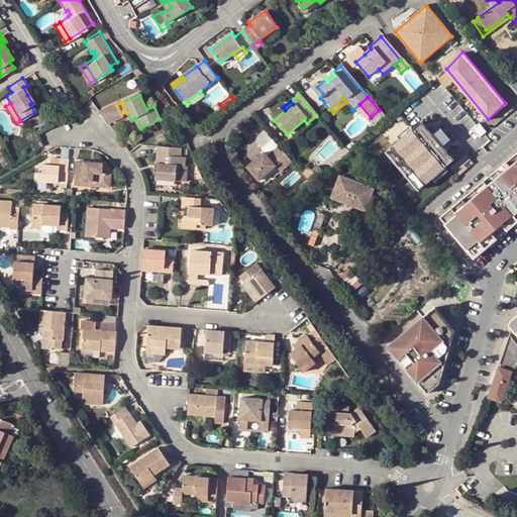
[(116,105),(99,113),(107,125),(122,117),(121,114),(116,105)]
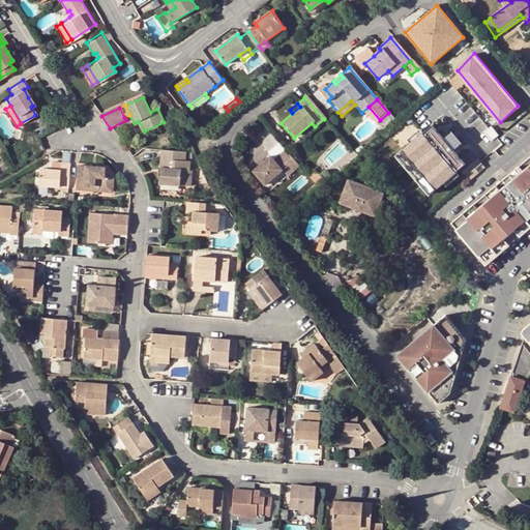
[(464,165),(432,125),(395,155),(429,195),(464,165)]
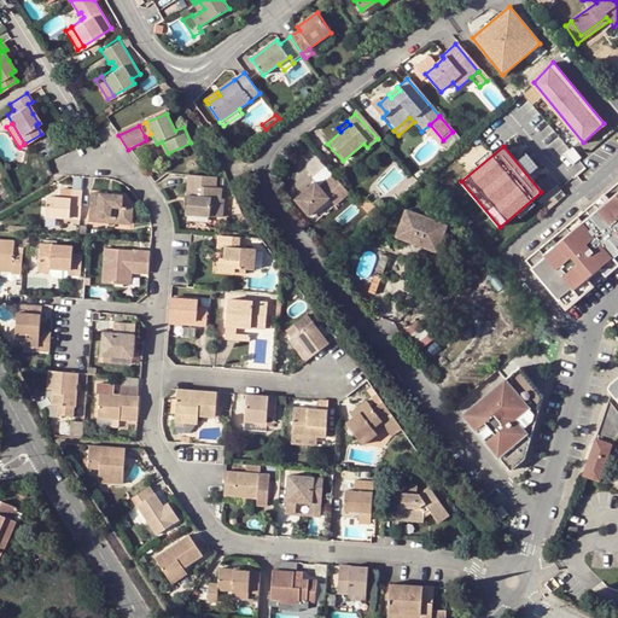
[(569,152),(576,161),(582,157),(573,147),(569,152)]
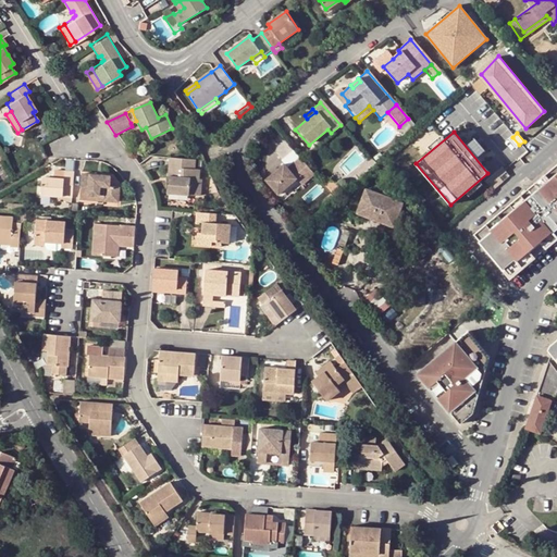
[(281,165),(285,170),(297,159),(292,151),(279,163),(281,165)]
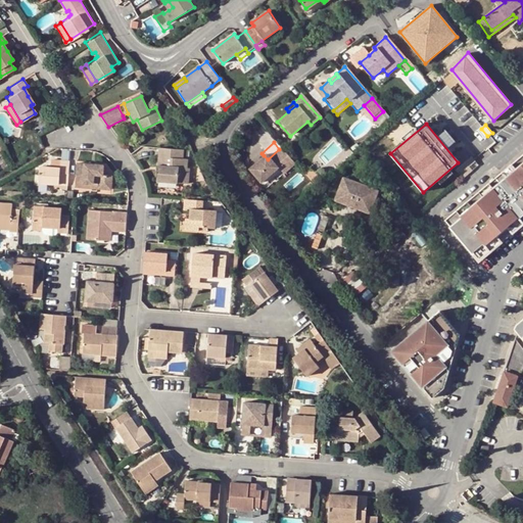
[(183,158),(183,149),(160,148),(157,182),(189,184),(190,168),(187,168),(187,158),(183,158)]
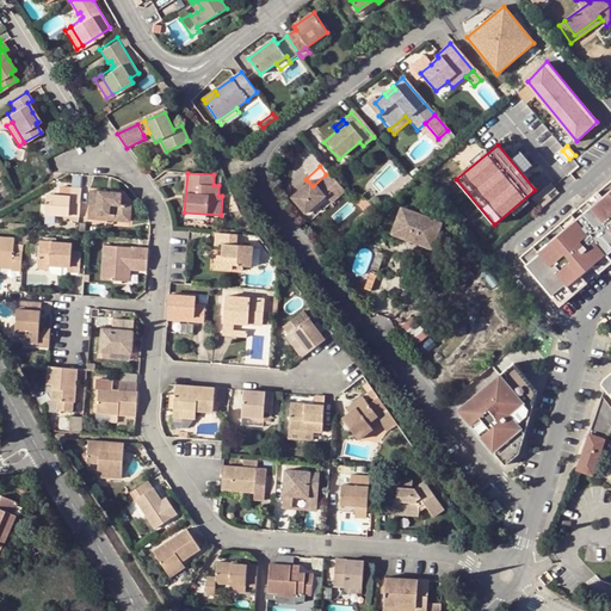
[(343,192),(326,174),(313,186),(308,181),(289,199),(303,215),(322,197),(328,204),(343,192)]
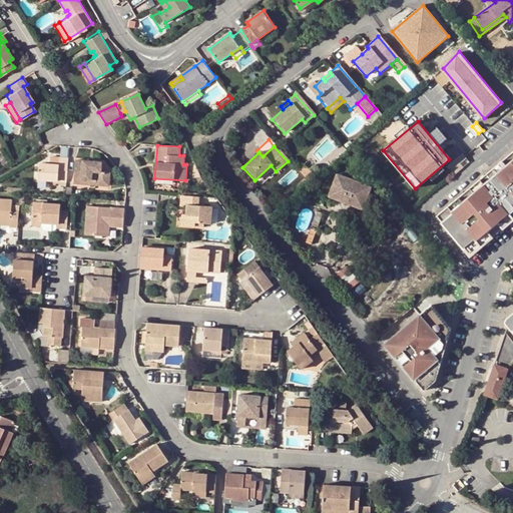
[(512,218),(512,151),(436,215),(456,238),(470,255),(512,218)]
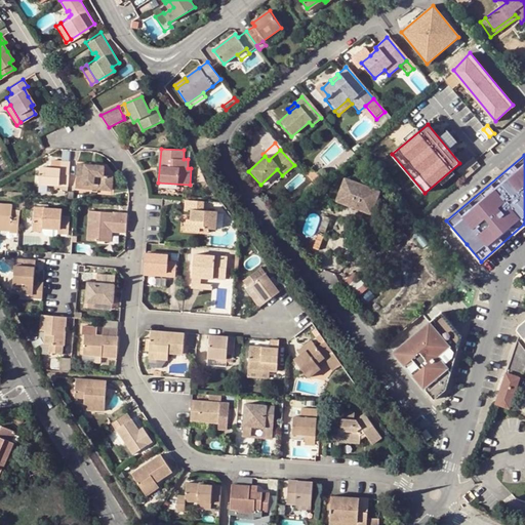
[(473,157),(456,170),(463,178),(479,165),(473,157)]
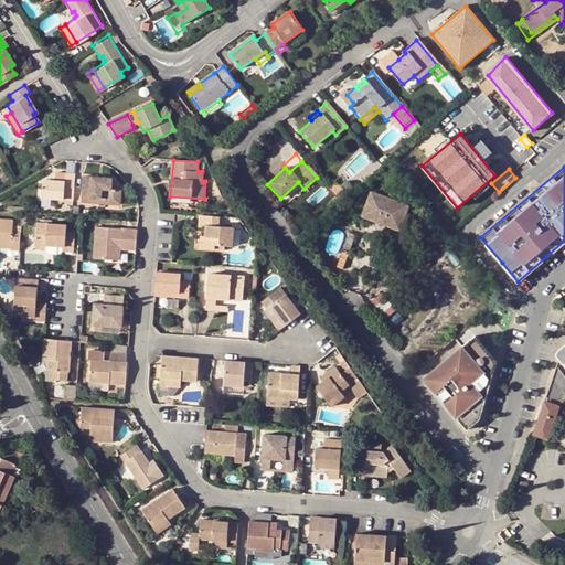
[(72,195),(74,176),(54,174),(54,181),(42,181),(41,199),(63,200),(62,194),(72,195)]
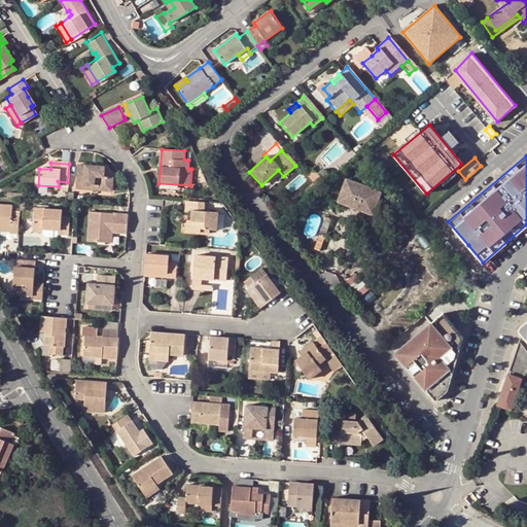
[(75,189),(82,190),(82,185),(97,186),(96,191),(110,192),(111,177),(103,177),(104,167),(76,166),(75,189)]
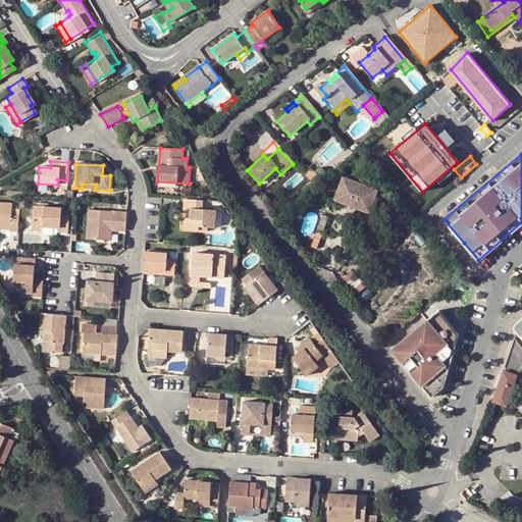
[(315,172),(322,180),(328,174),(323,168),(319,168),(315,172)]
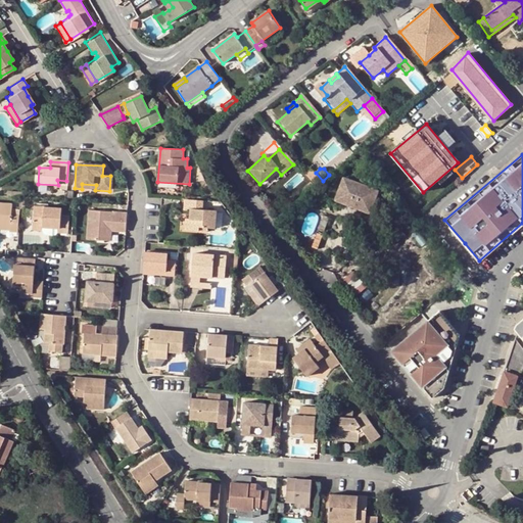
[(369,212),(377,191),(343,178),(335,199),(369,212)]
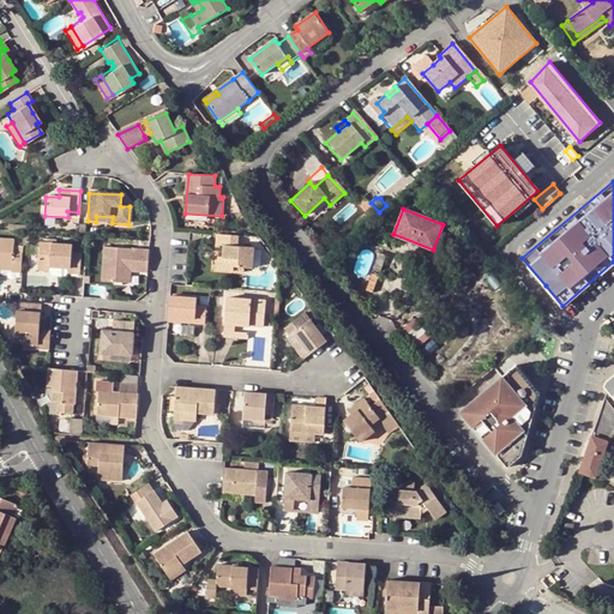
[(351,226),(356,232),(363,224),(359,220),(351,226)]
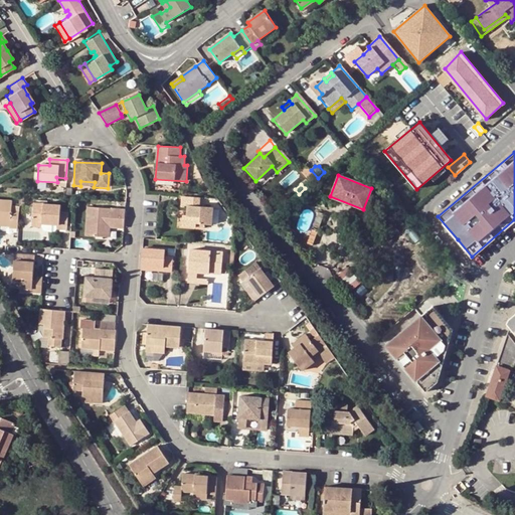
[(200,206),(201,197),(183,195),(182,208),(188,208),(187,216),(183,216),(182,226),(196,227),(196,223),(205,223),(212,224),(213,207),(200,206)]
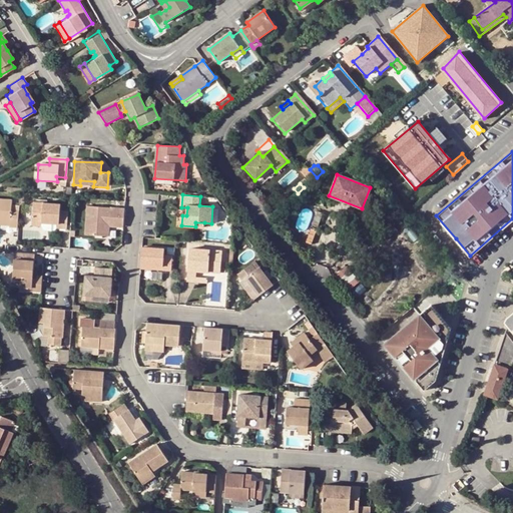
[(0,219),(9,221),(10,210),(11,199),(0,198),(0,219)]
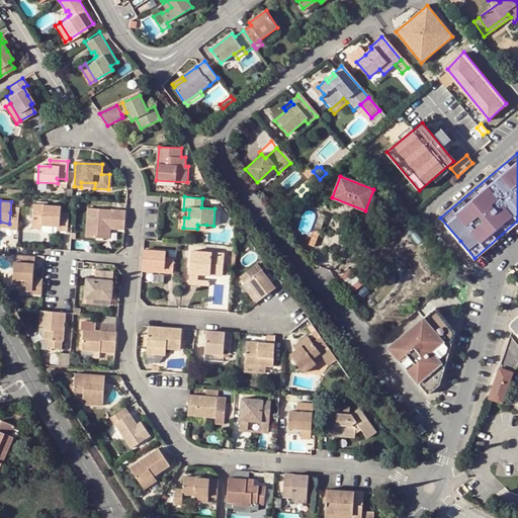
[(34,203),(32,223),(42,224),(57,225),(61,225),(61,214),(62,206),(34,203)]
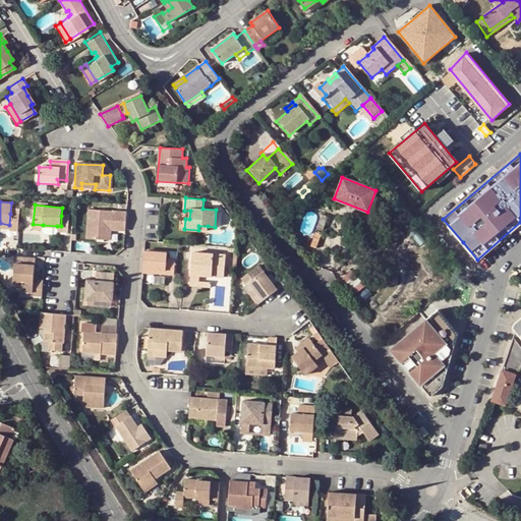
[(125,230),(126,212),(90,210),(87,238),(107,238),(108,229),(112,229),(125,230)]
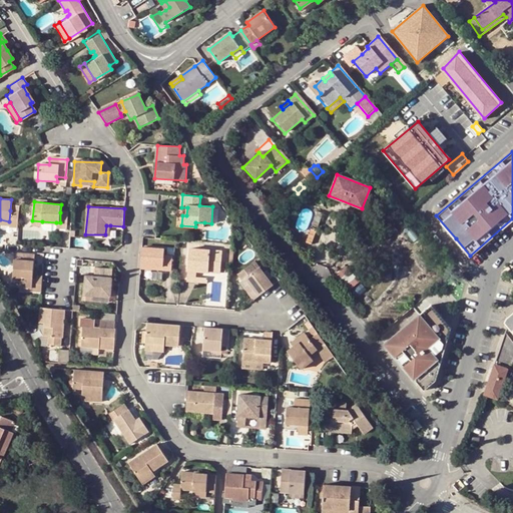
[(17,228),(18,211),(10,210),(9,221),(9,227),(17,228)]
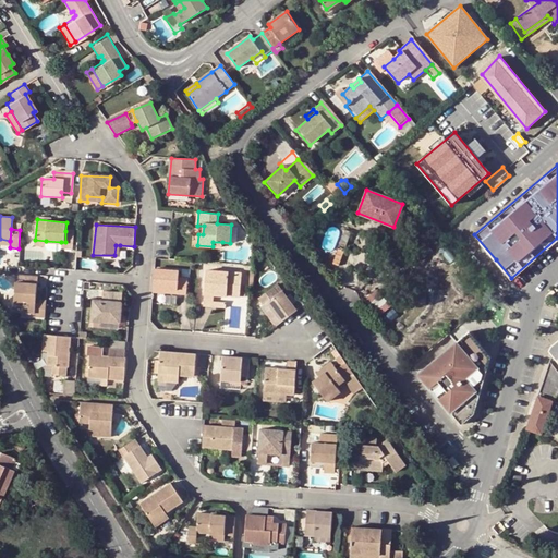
[(73,231),(65,231),(65,242),(61,242),(60,249),(72,250),(73,231)]
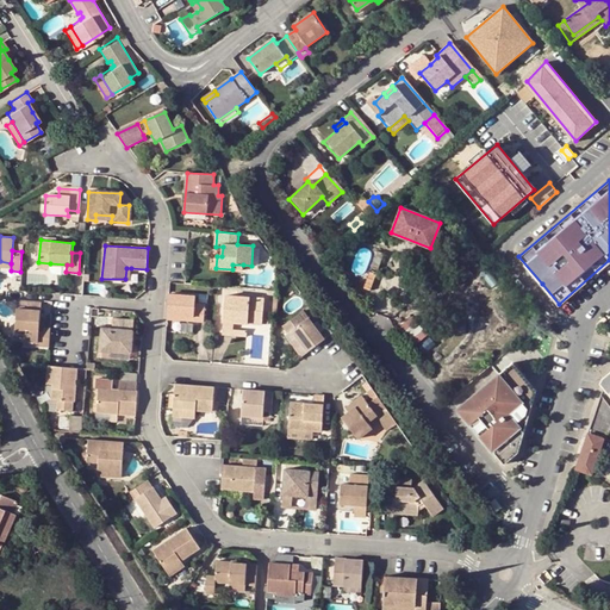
[(0,269),(11,271),(11,263),(0,261),(0,269)]
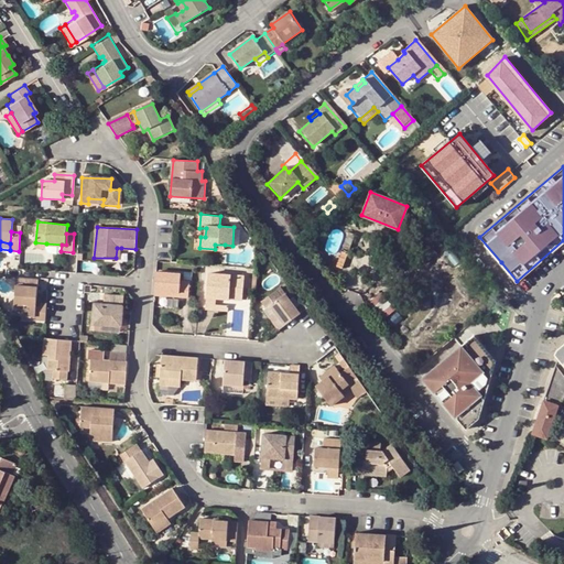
[(46,243),(46,248),(45,251),(47,253),(58,253),(61,251),(62,245),(46,243)]
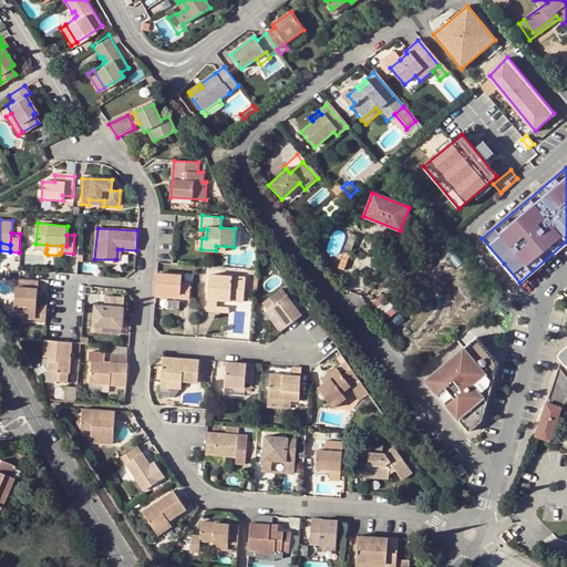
[(178,296),(178,300),(188,301),(188,285),(181,284),(181,276),(157,274),(156,294),(178,296)]
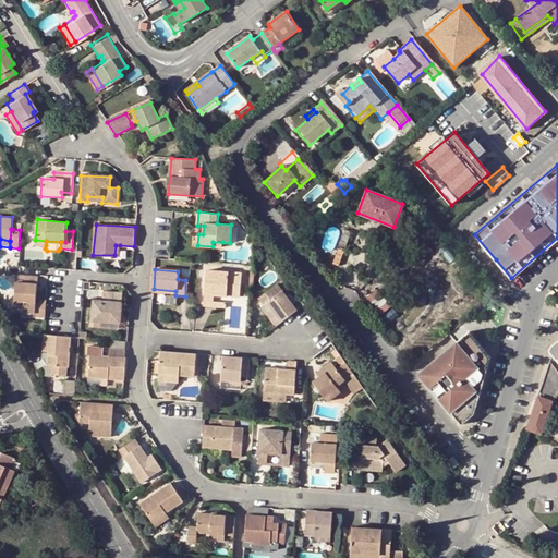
[(215,310),(215,305),(216,296),(241,299),(243,276),(207,274),(205,308),(215,310)]
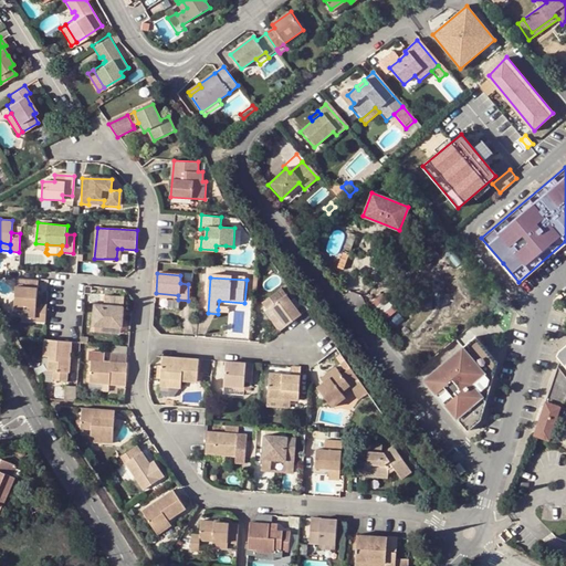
[(45,322),(46,306),(37,305),(39,280),(18,279),(16,306),(23,307),(23,317),(34,317),(34,322),(45,322)]
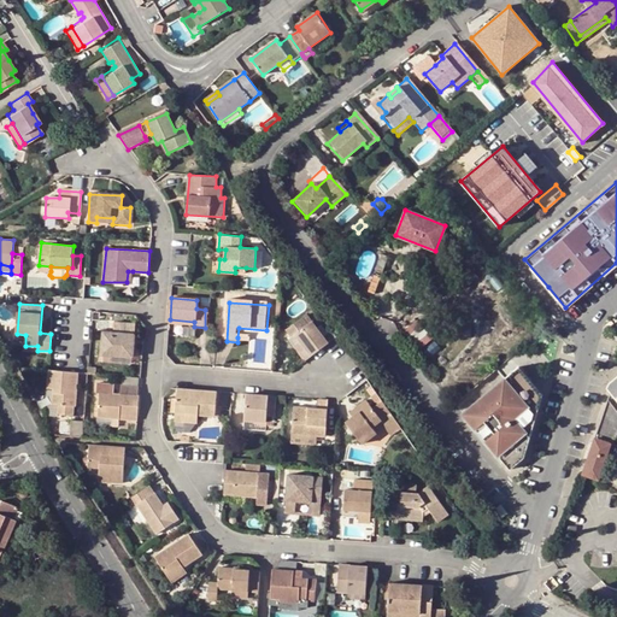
[(297,334),(309,324),(303,318),(287,330),(292,338),(297,334)]
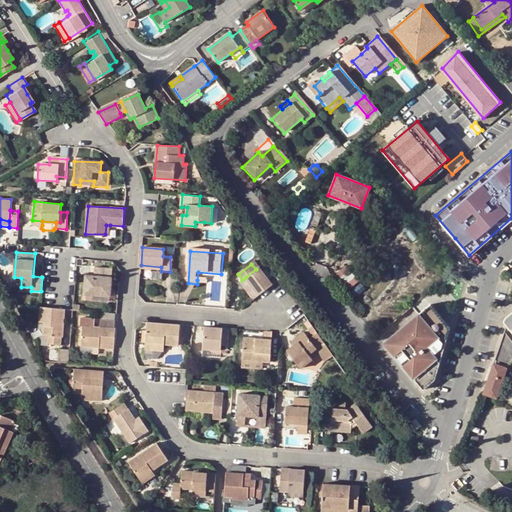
[(95,266),(94,275),(112,276),(112,267),(95,266)]
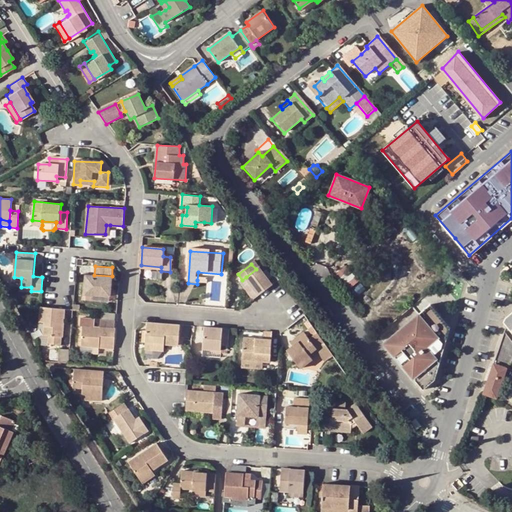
[(259,295),(273,284),(259,266),(256,269),(246,277),(259,295)]
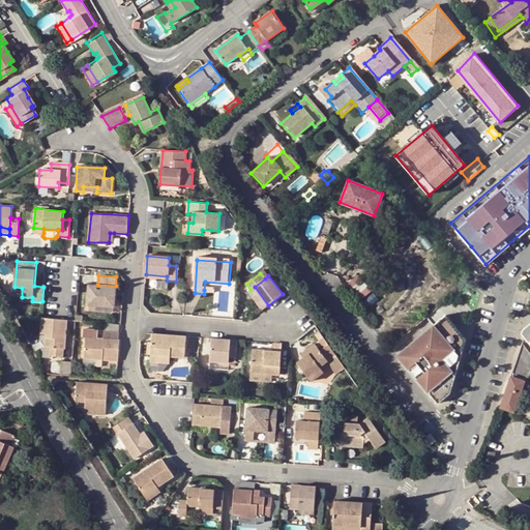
[(364,296),(373,290),(360,275),(353,283),(364,296)]
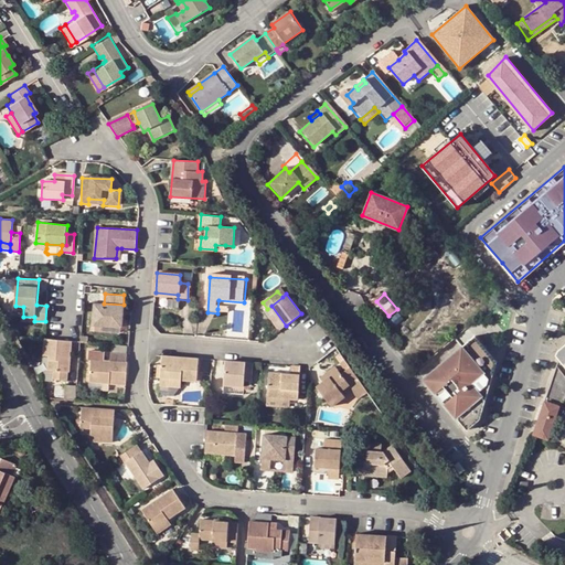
[(124,305),(104,304),(95,302),(94,323),(123,324),(124,305)]
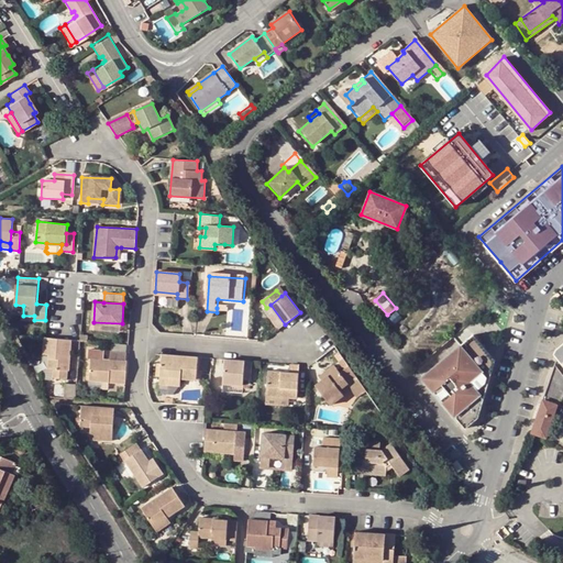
[(266,308),(263,310),(278,330),(285,324),(271,305),(266,308)]
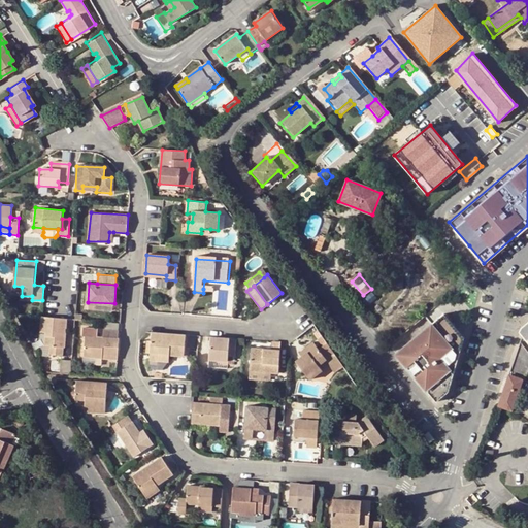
[(463,338),(436,306),(425,316),(431,325),(396,355),(435,401),(448,391),(463,338)]
